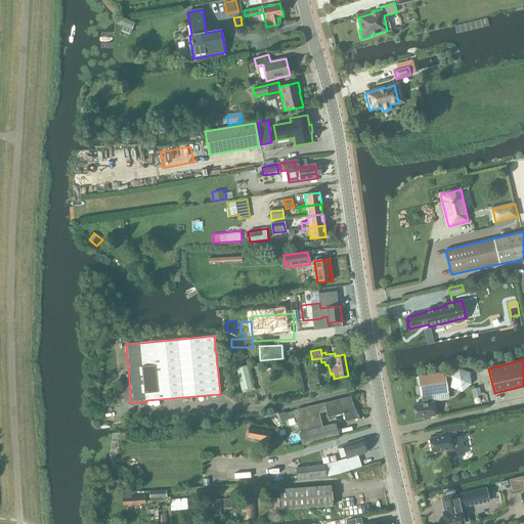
[(241,391),(252,388),(246,365),(234,368),(241,391)]
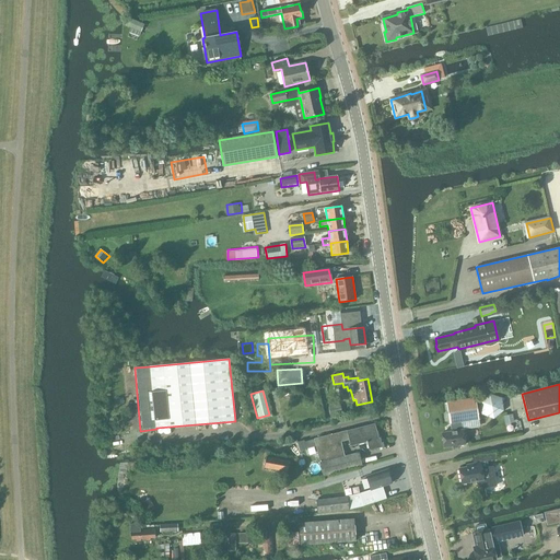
[(480,397),(483,416),(505,412),(502,394),(480,397)]
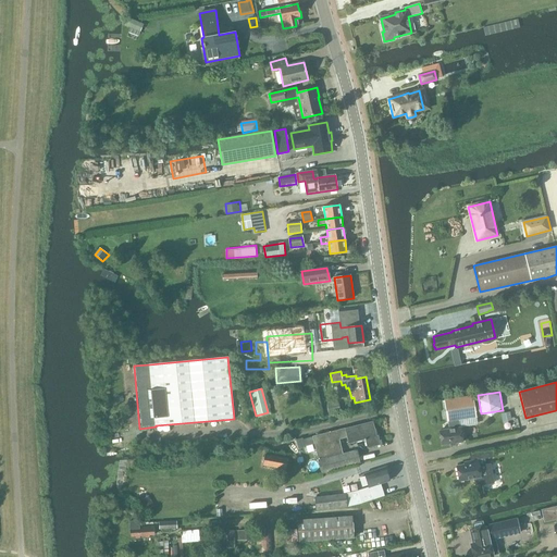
[(447,422),(448,422),(449,430),(440,431),(442,445),(462,442),(460,428),(458,420),(477,418),(473,396),(444,400),(447,422)]
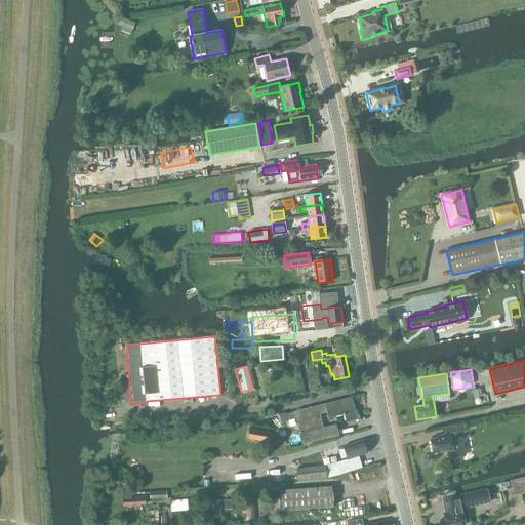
[(320,377),(309,380),(312,389),(322,387),(320,377)]
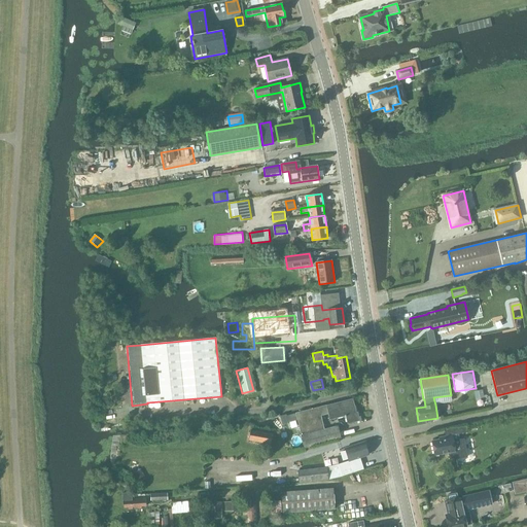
[(348,424),(359,421),(357,412),(356,413),(352,399),(296,413),(305,448),(341,440),(338,426),(324,429),(320,416),(328,414),(329,420),(346,416),(348,424)]
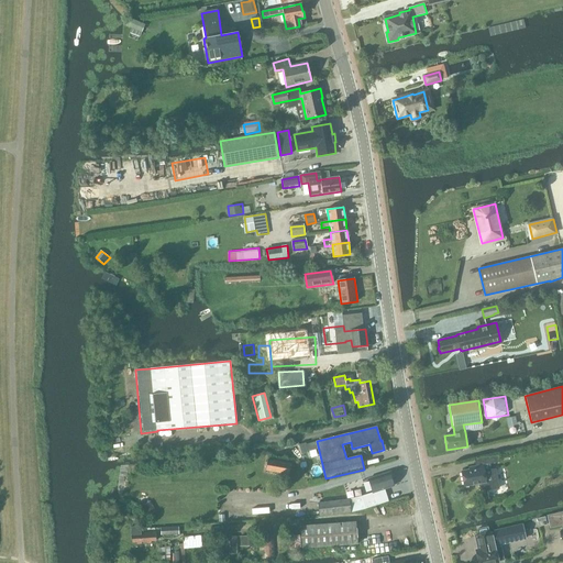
[(499,462),(498,455),(488,457),(489,464),(499,462)]
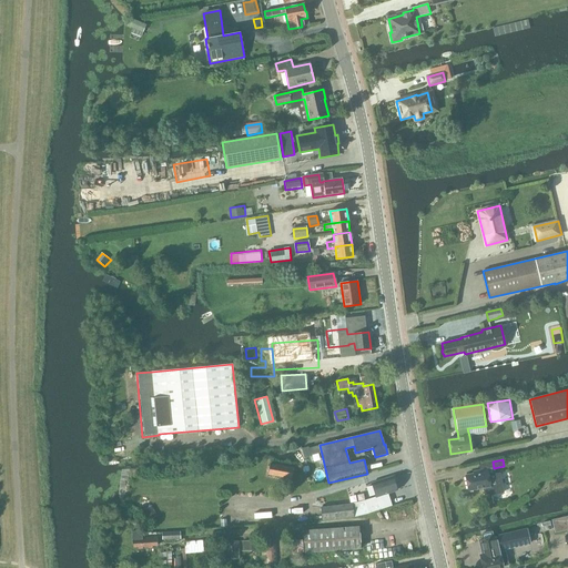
[(267,474),(281,476),(292,478),(294,468),(270,465),(267,474)]
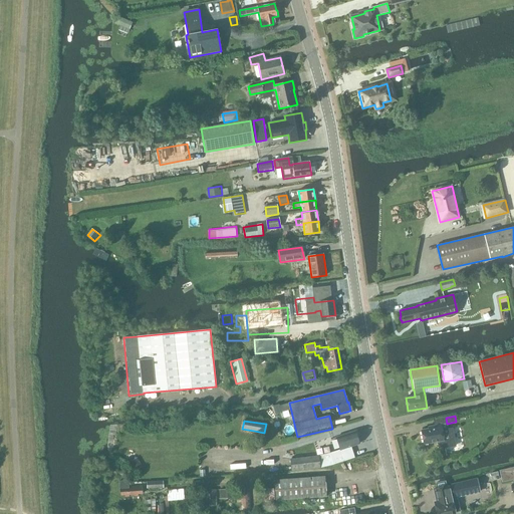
[(441,424),(435,426),(435,428),(421,430),(424,444),(437,442),(437,443),(438,445),(440,447),(442,447),(444,447),(445,448),(456,446),(452,427),(442,429),(441,424)]
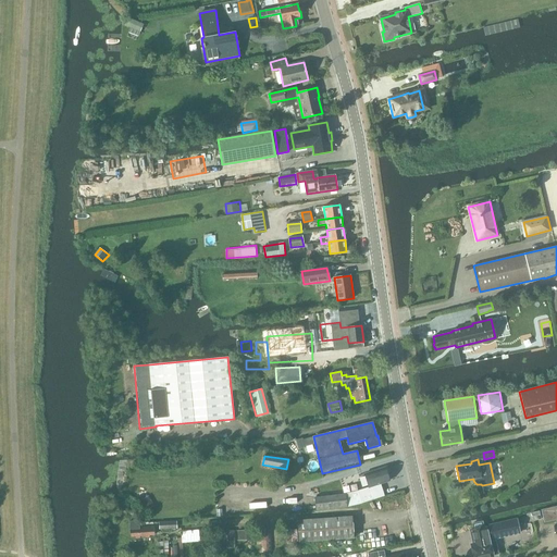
[(390,481),(385,468),(364,474),(369,487),(381,484),(390,481)]
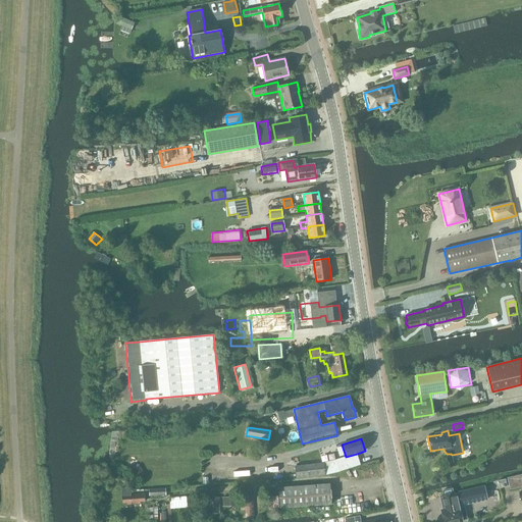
[(357,454),(346,457),(341,459),(335,460),(324,463),(295,466),(296,478),(324,475),(338,472),(360,465),(357,454)]
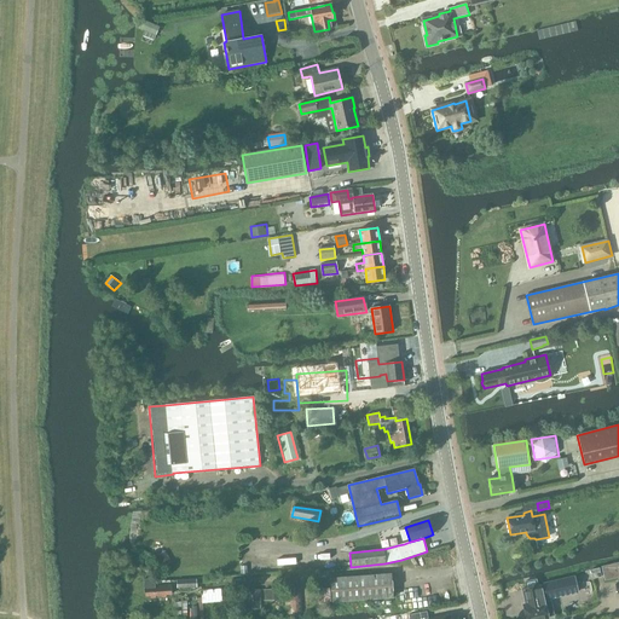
[(166,550),(156,556),(163,568),(173,562),(166,550)]
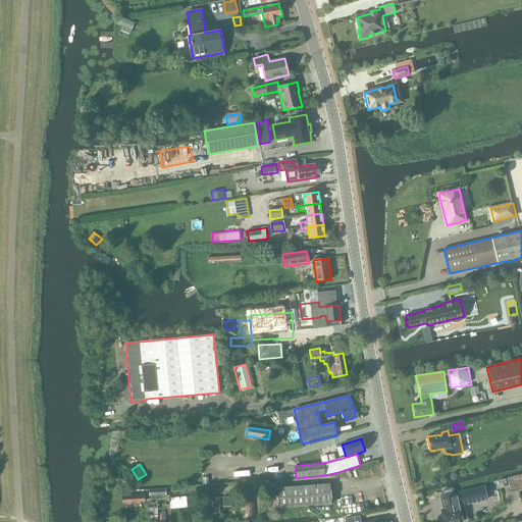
[(521,474),(507,478),(510,489),(521,487),(521,490),(521,489),(521,474)]
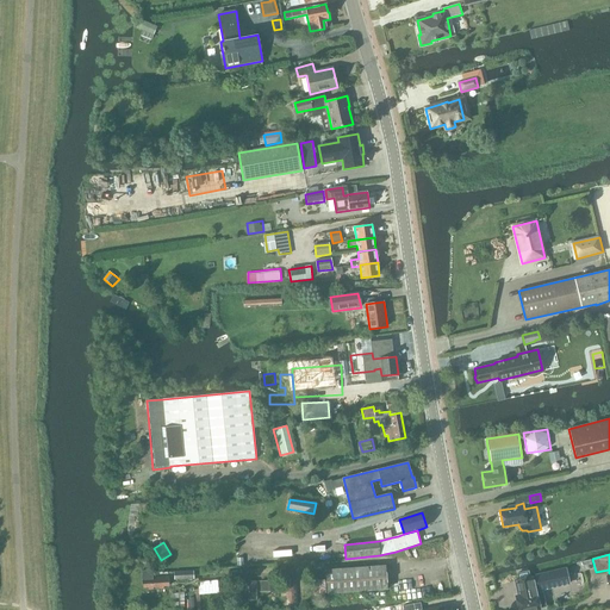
[(585,571),(592,568),(591,560),(583,561),(585,571)]
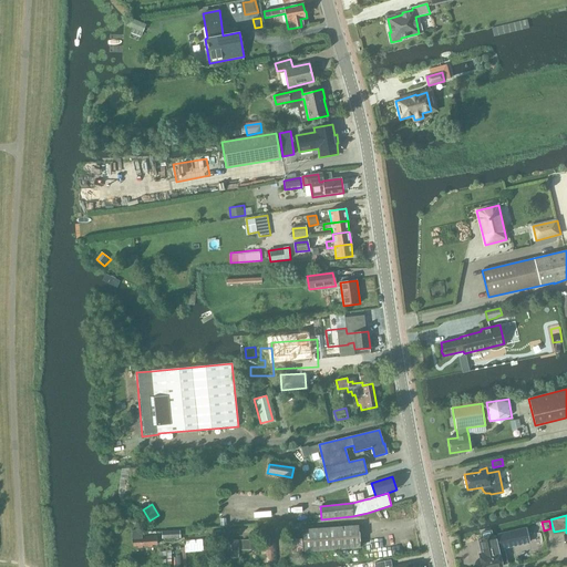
[(305,552),(360,548),(359,525),(302,529),(305,552)]
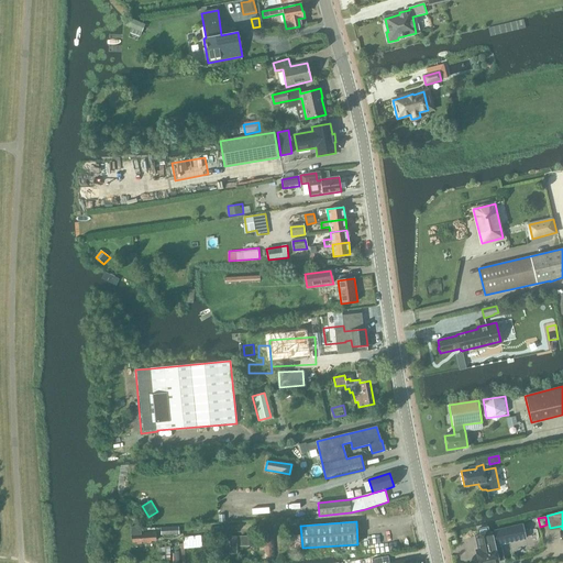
[(494,562),(498,562),(495,547),(526,540),(522,525),(494,531),(494,532),(489,533),(489,532),(476,536),(479,550),(476,551),(478,562),(494,562)]
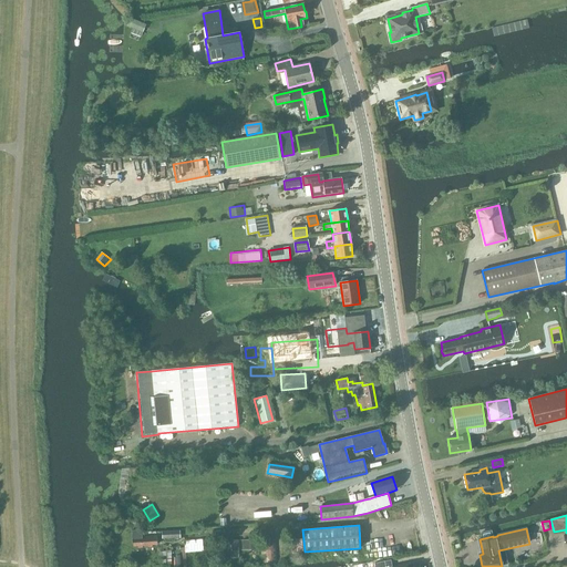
[(138,529),(129,531),(130,547),(154,545),(153,535),(140,536),(138,529)]
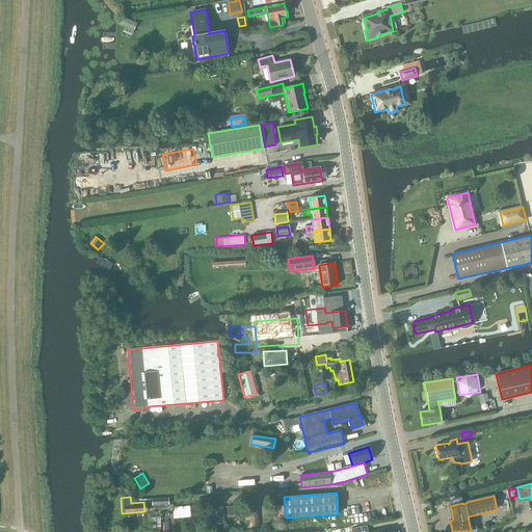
[(151,506),(170,505),(170,498),(151,498),(151,506)]
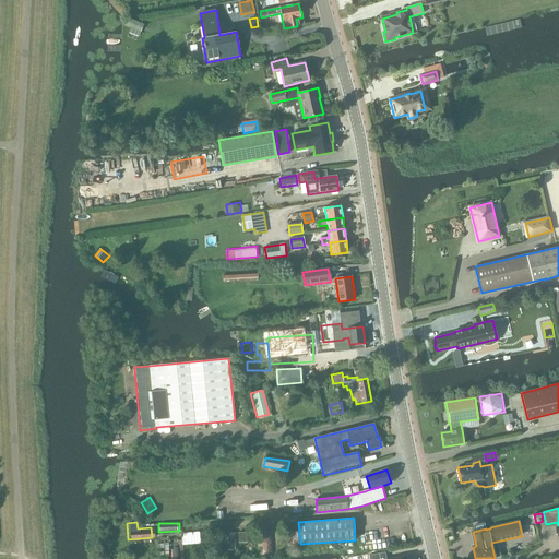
[(257,555),(273,554),(272,531),(256,531),(257,555)]
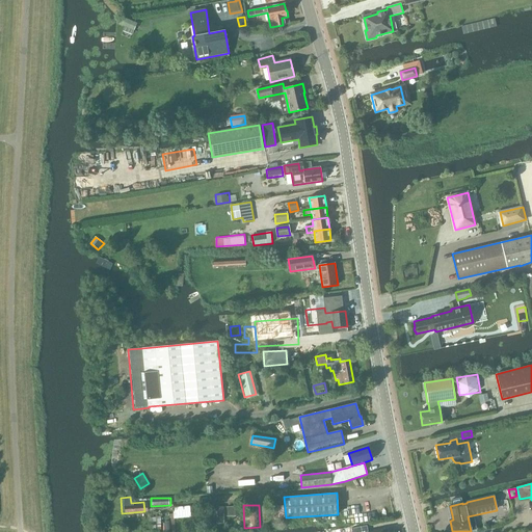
[(227,516),(243,515),(242,506),(227,507),(227,516)]
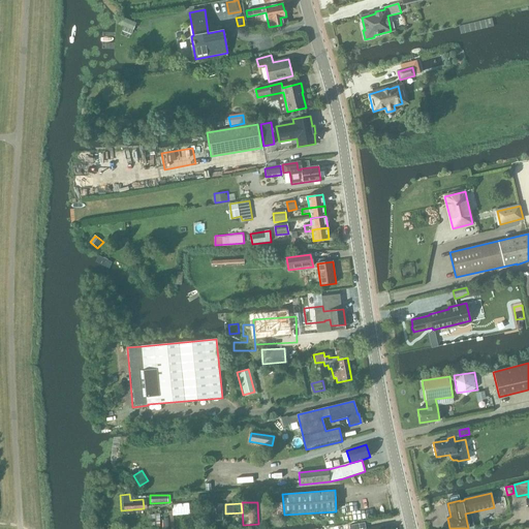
[(173,517),(190,515),(189,504),(173,506),(173,517)]
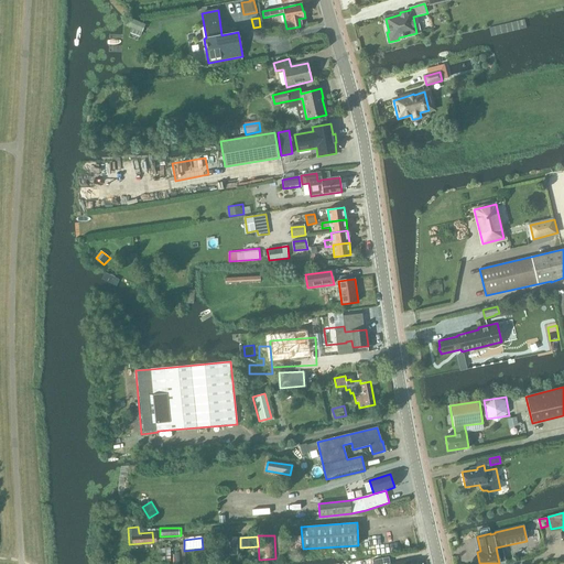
[(225,555),(238,555),(237,538),(223,538),(223,545),(226,545),(226,550),(225,555)]
